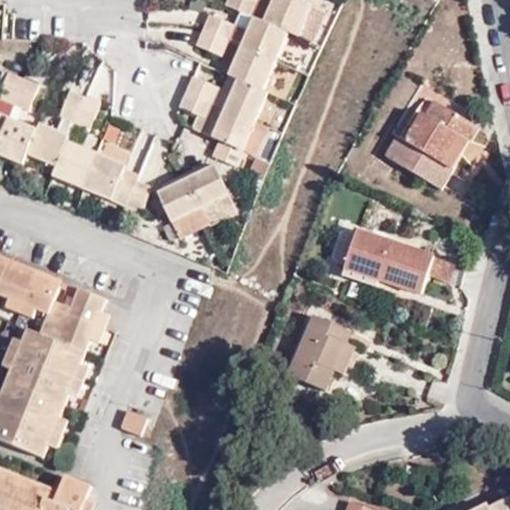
[(289,31),(299,36),(312,7),(296,0),(226,0),(225,4),(254,16),(289,31)]
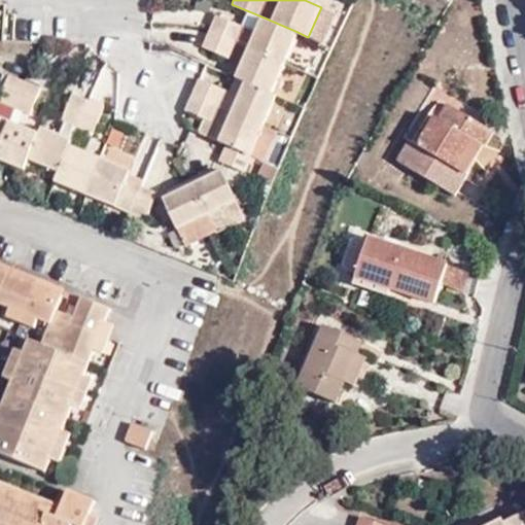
[(215,14),(208,29),(236,41),(242,27),(215,14)]
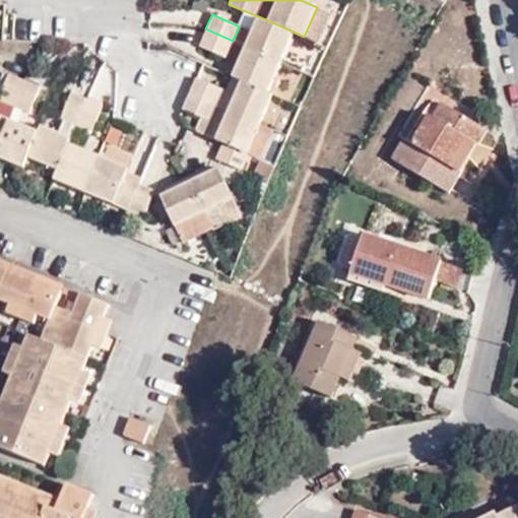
[(244,46),(280,62),(294,31),(258,16),(244,46)]
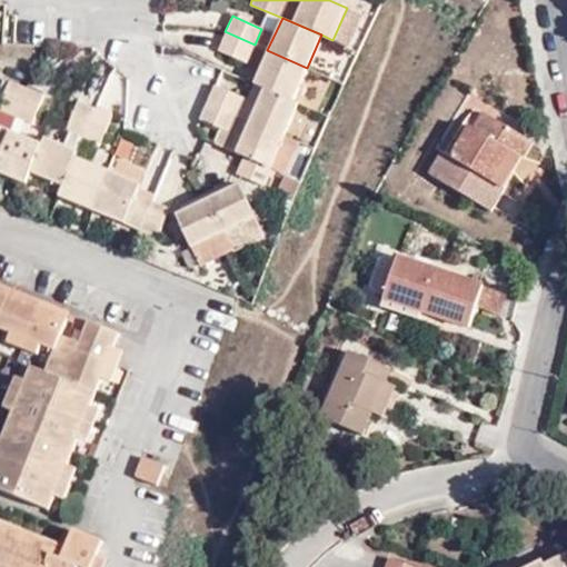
[(255,45),(225,31),(217,49),(247,62),(255,45)]
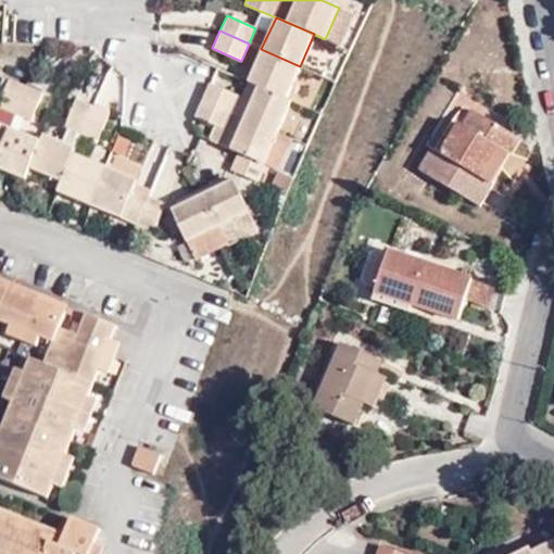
[(287,98),(300,66),(261,49),(248,80),(257,85),(287,98)]
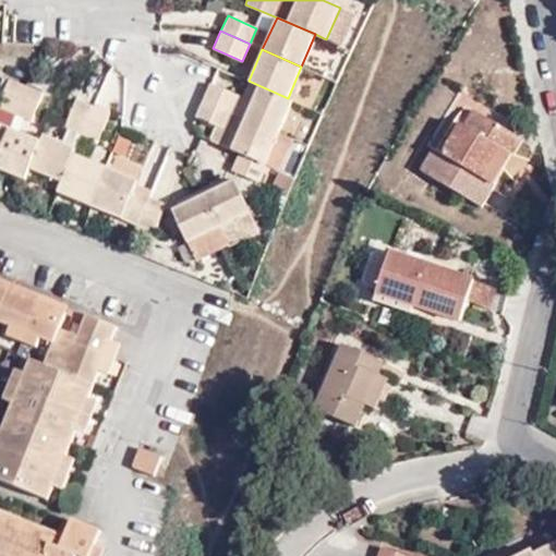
[(0,108),(14,115),(27,86),(10,79),(0,100),(0,108)]
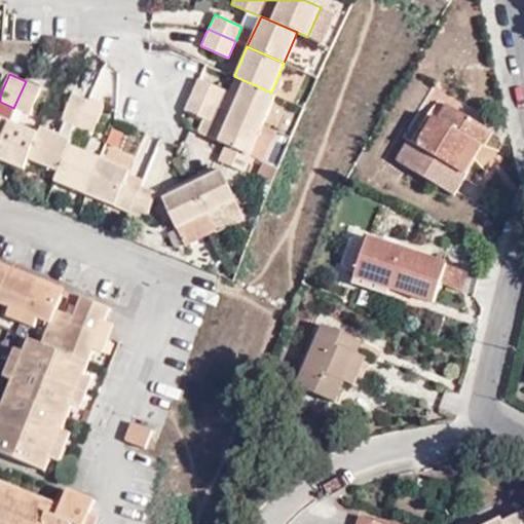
[(225,89),(198,78),(191,94),(218,105),(225,89)]
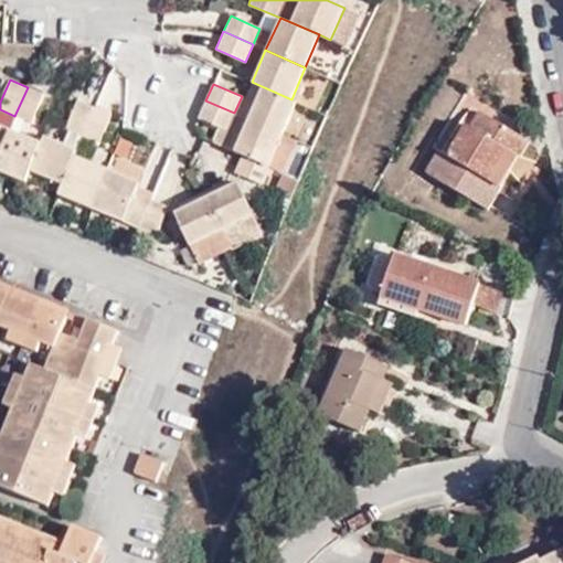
[(247,118),(283,134),(296,102),(291,99),(262,86),(255,102),(247,118)]
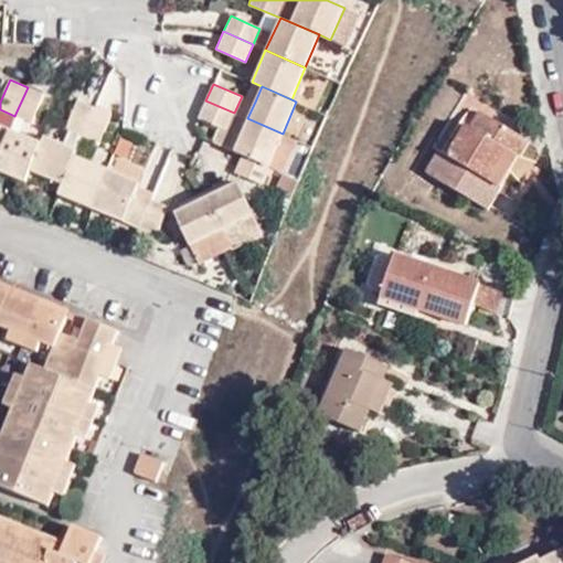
[(44,94),(28,87),(14,116),(32,123),(44,94)]
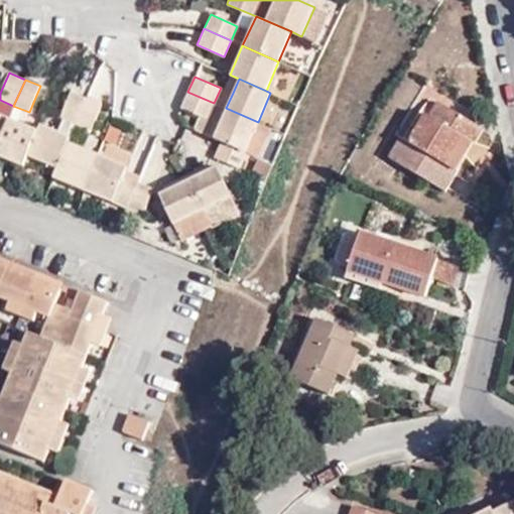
[(214,103),(226,108),(233,93),(221,88),(214,103)]
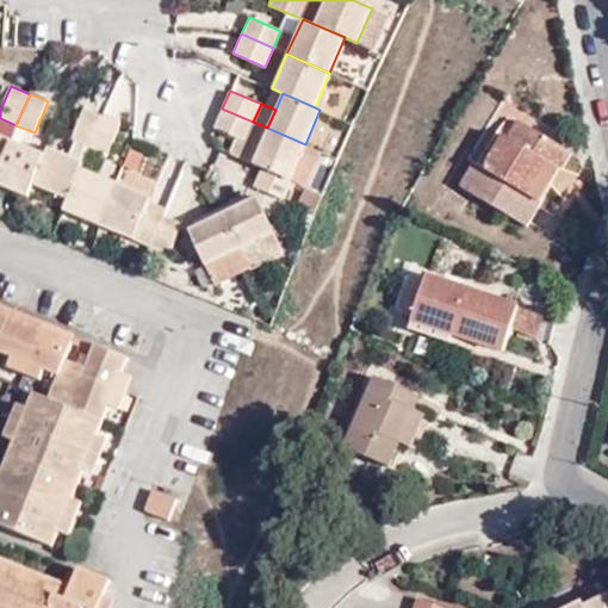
[(88,147),(103,116),(84,107),(70,138),(88,147)]
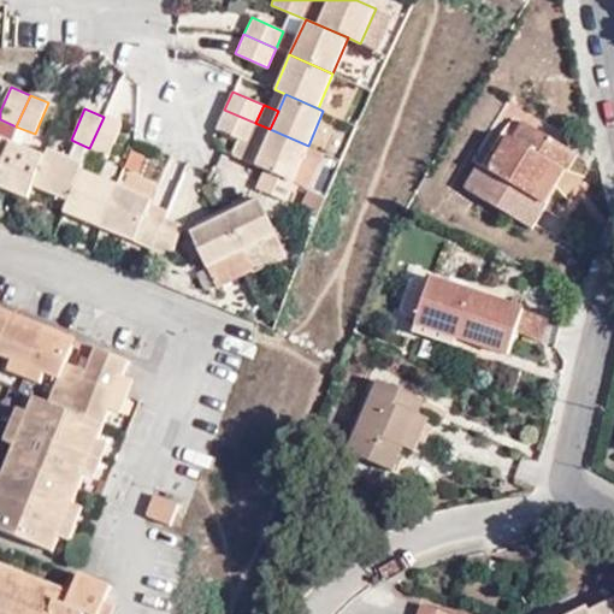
[(224,110),(216,129),(243,141),(247,142),(255,123),(224,110)]
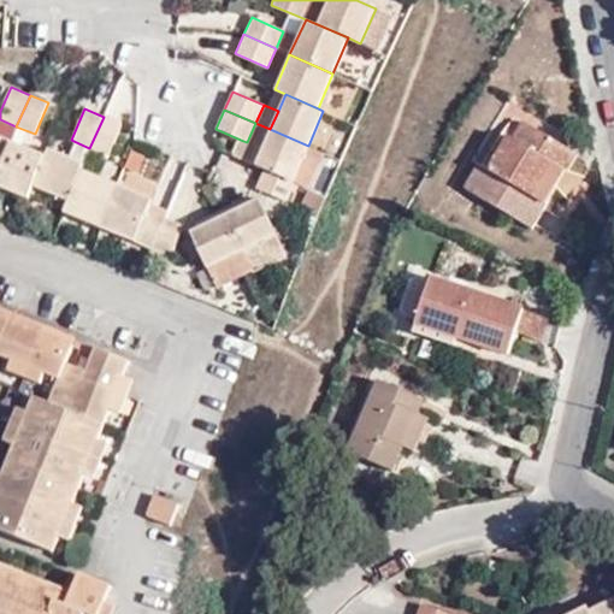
[(122,124),(104,117),(89,148),(108,157),(122,124)]
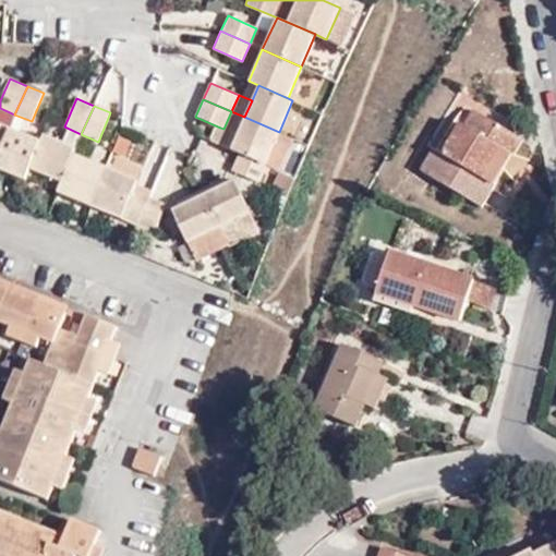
[(494,133),(499,124),(473,109),(464,124),(455,120),(437,148),(433,146),(419,169),(481,206),(493,185),(481,179),(505,140),(494,133)]
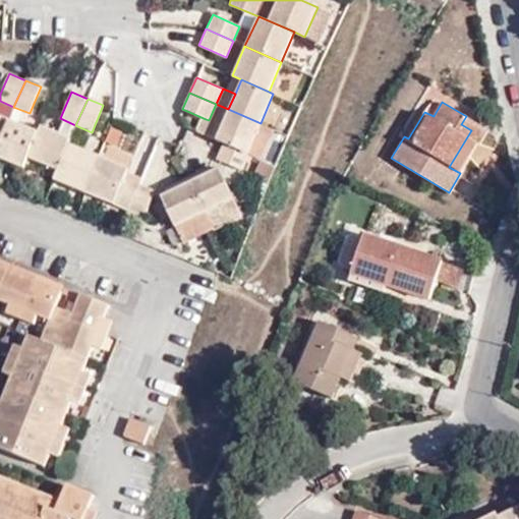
[(247,153),(261,123),(228,109),(216,104),(209,120),(206,119),(199,132),(223,142),(247,153)]
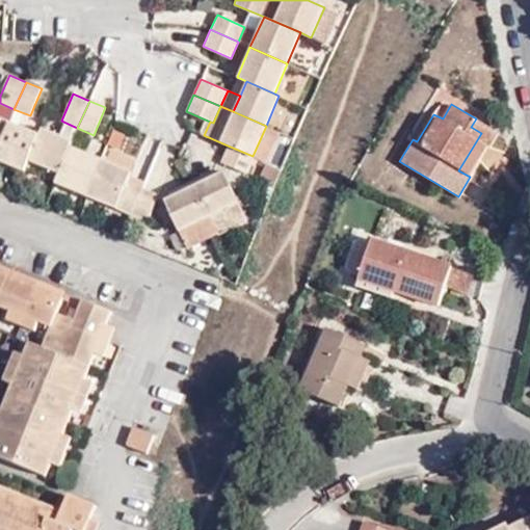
[(0,140),(8,122),(0,117),(0,140)]
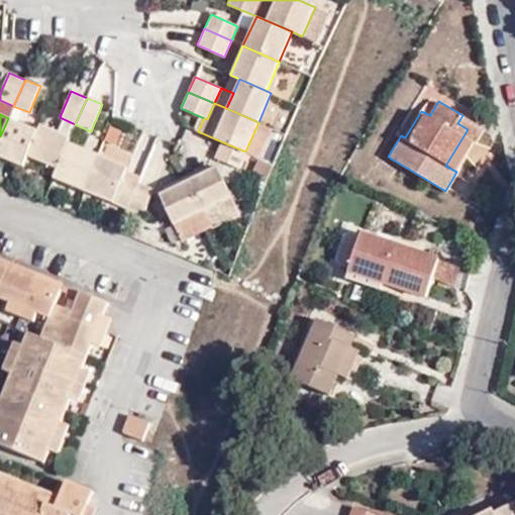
[(483,127),(462,115),(457,123),(468,129),(445,166),(456,172),(483,127)]
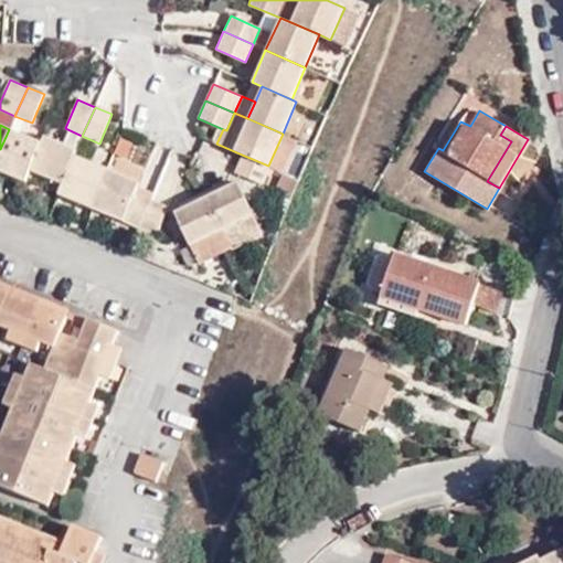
[(9,129),(0,149),(0,171),(25,182),(30,170),(42,142),(9,129)]
